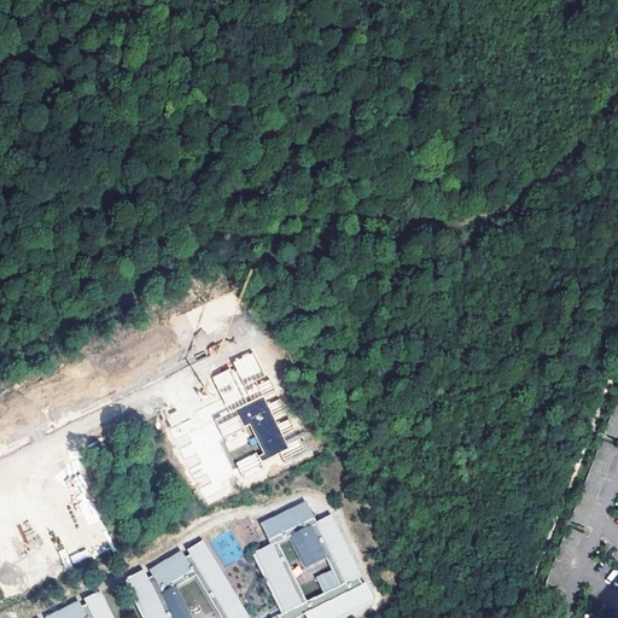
[(264,459),(287,448),(262,394),(270,390),(252,351),(232,361),(234,367),(213,378),(231,417),(217,423),(223,436),(249,424),(264,459)]
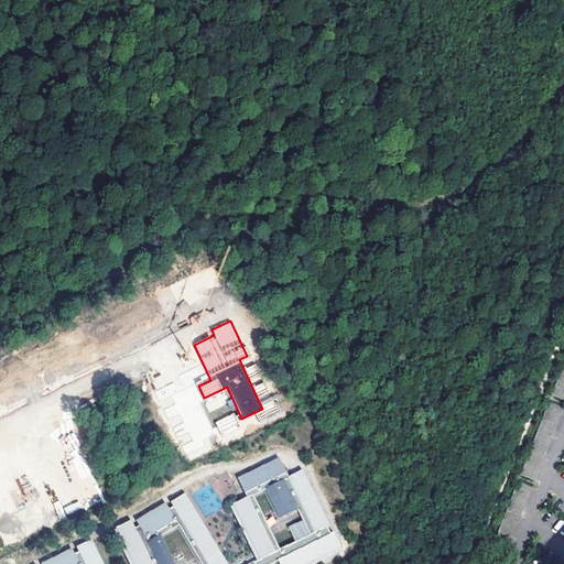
[(250,383),(261,380),(256,365),(246,368),(250,383)]
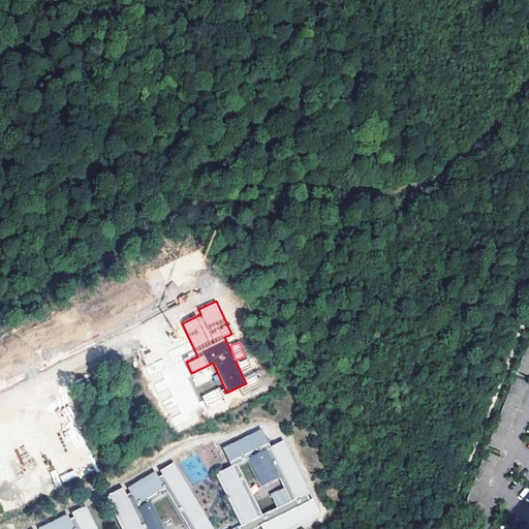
[(528,345),(520,369),(528,372),(528,345)]
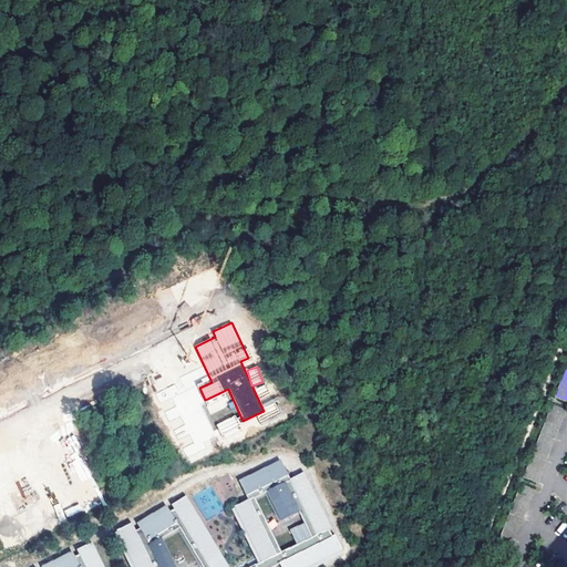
[(265,385),(255,389),(259,399),(268,394),(265,385)]
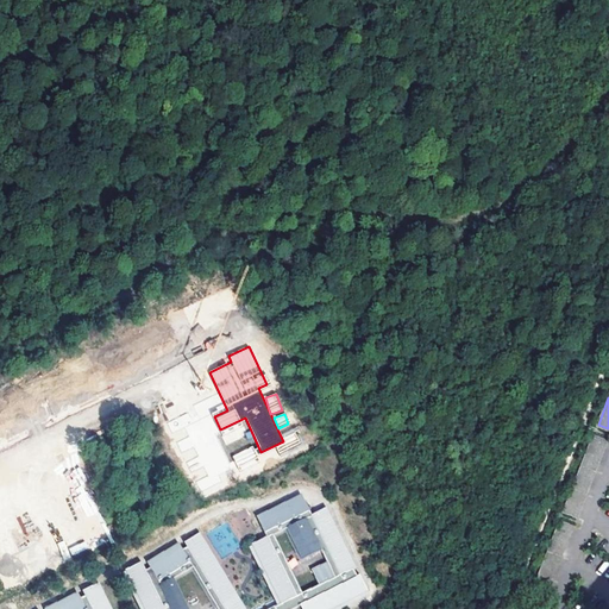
[(239,470),(259,462),(252,446),(232,456),(239,470)]
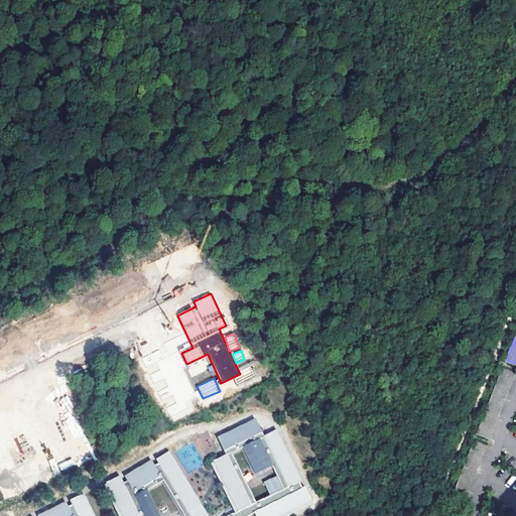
[(154,397),(179,418),(188,407),(164,386),(154,397)]
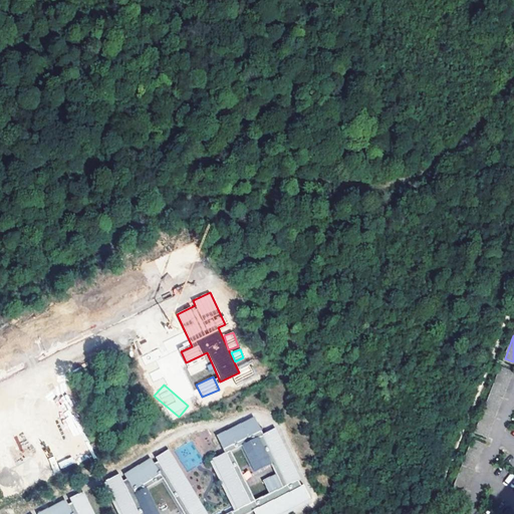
[(272,462),(275,460),(286,483),(306,473),(279,421),(263,430),(255,416),(218,434),(225,448),(227,450),(231,448),(232,450),(243,444),(256,470),(272,462)]
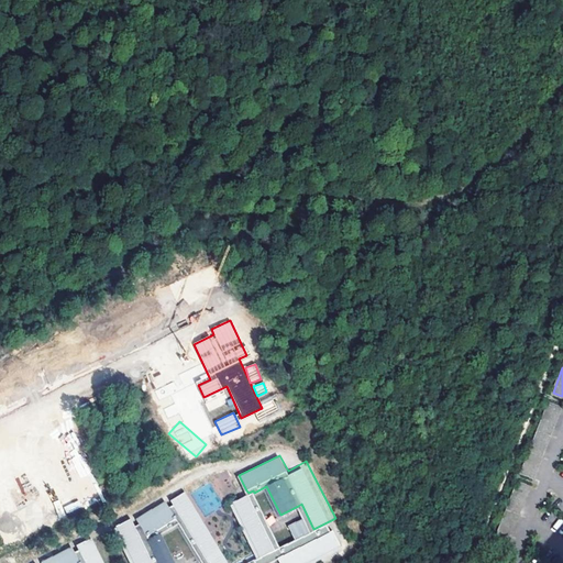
[(209,562),(232,562),(187,486),(169,495),(174,504),(184,520),(209,562)]
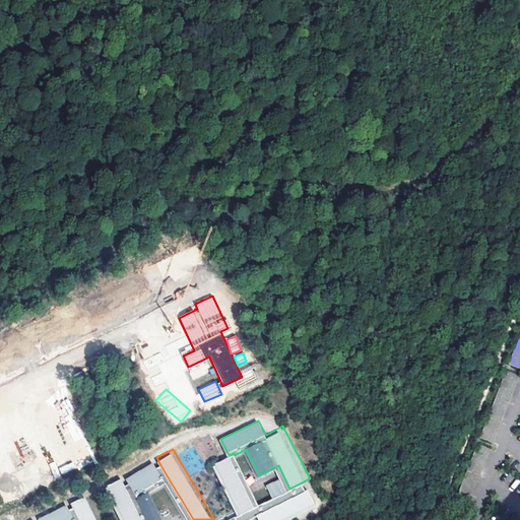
[(238,514),(242,512),(216,462),(230,455),(228,453),(211,461),(238,514)]
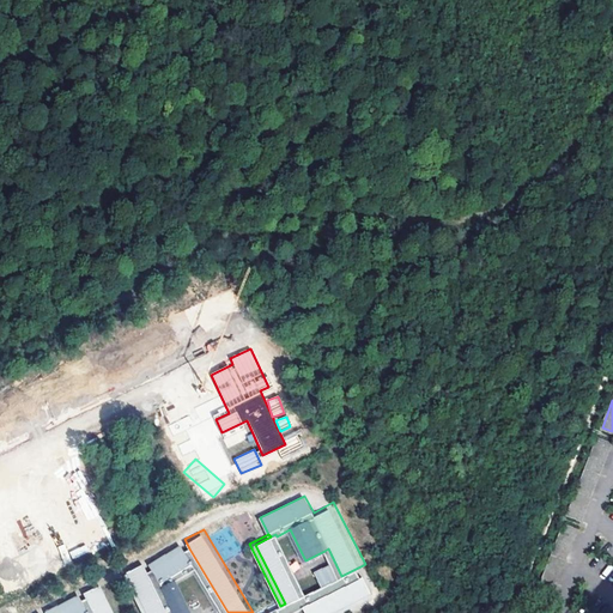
[(285,604),(305,594),(277,536),(275,534),(271,536),(255,545),(285,604)]
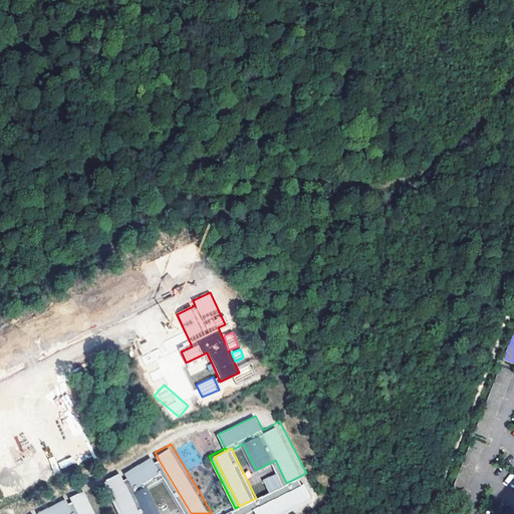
[(123,513),(161,513),(148,486),(164,477),(168,475),(159,460),(155,463),(151,457),(125,472),(129,477),(123,480),(119,473),(106,479),(123,513)]
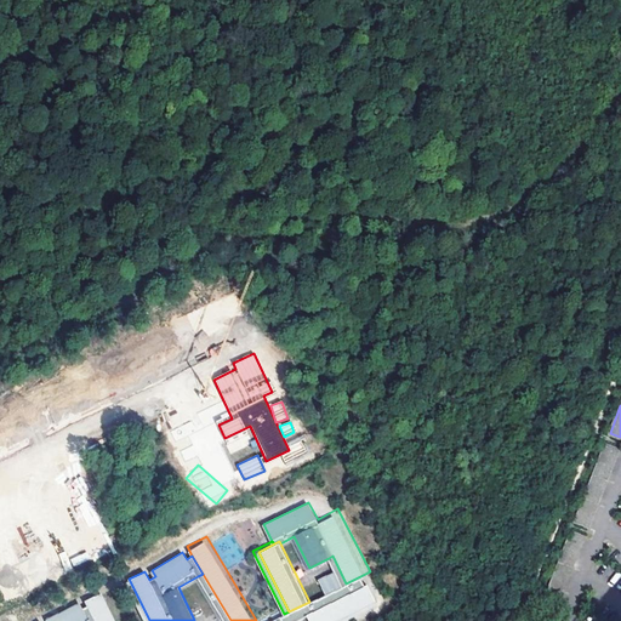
[(334,570),(339,568),(332,556),(329,558),(334,570)]
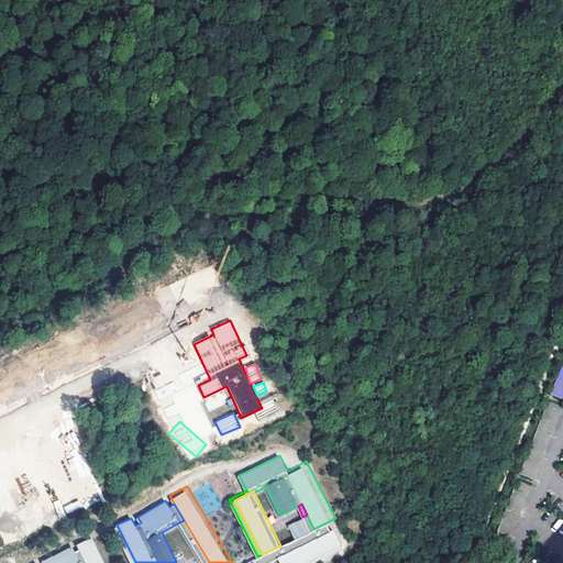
[(296,538),(313,529),(307,515),(302,517),(289,523),(296,538)]
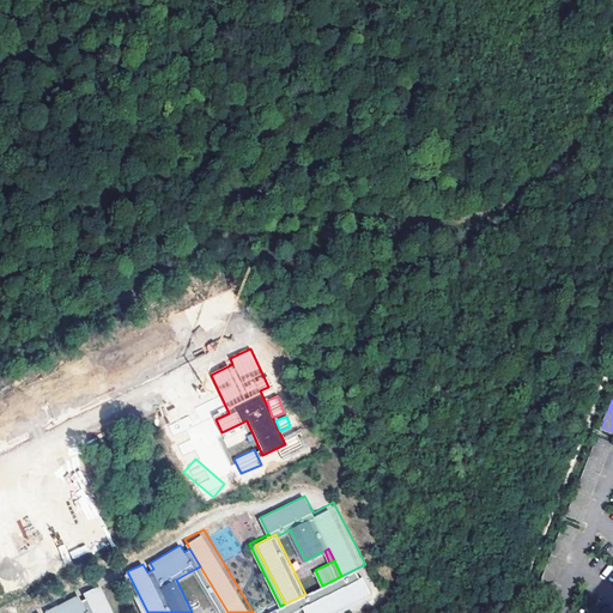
[(290,612),(304,606),(308,612),(335,612),(377,593),(365,564),(341,576),(322,586),(305,594),(285,604),(280,606),(266,612),(290,612)]
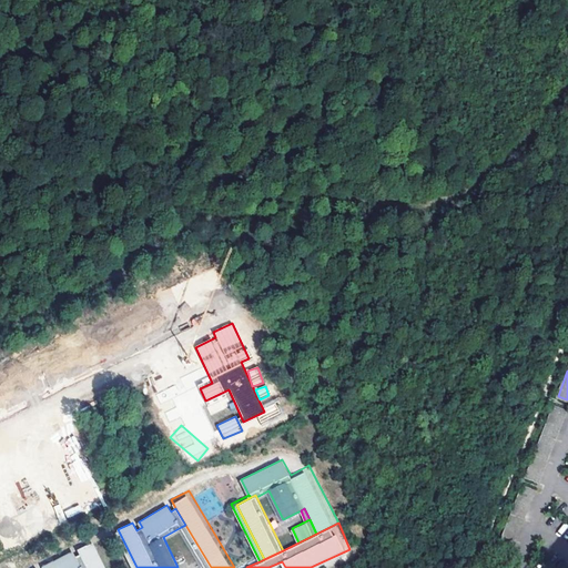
[(181,527),(205,567),(210,567),(211,567),(185,525),(181,527)]
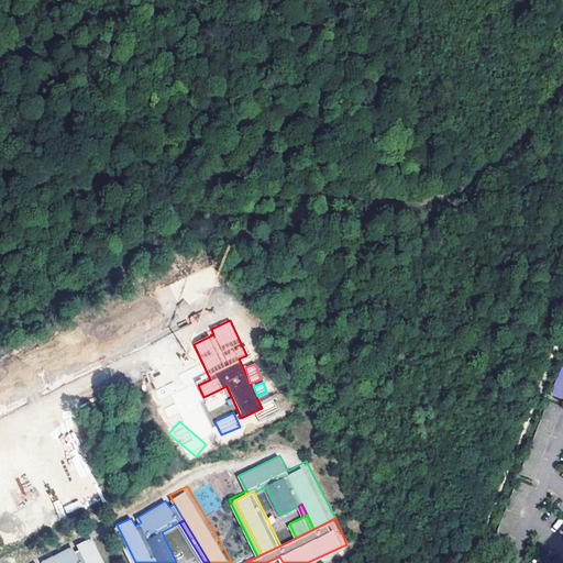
[(130,562),(135,562),(117,525),(113,527),(130,562)]
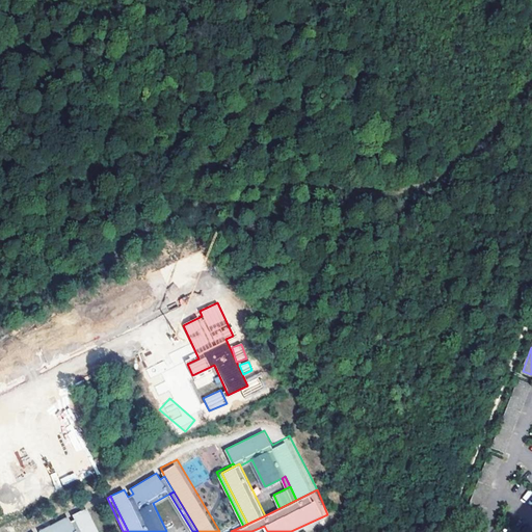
[(73,513),(75,519),(81,531),(100,531),(88,506),(73,513)]
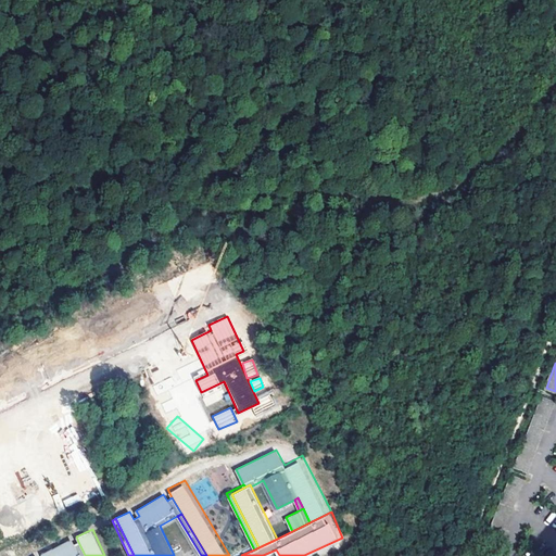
[(85,555),(78,542),(74,544),(71,539),(41,553),(42,555),(85,555)]
